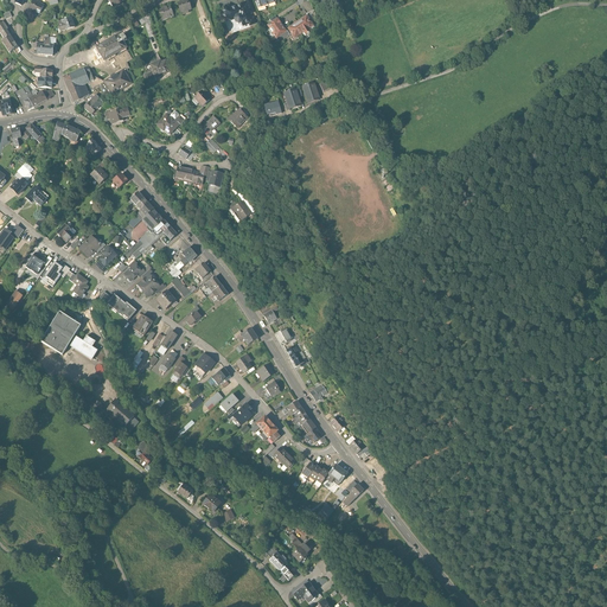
[(120,5),(116,0),(110,0),(108,1),(114,10),(120,5)]
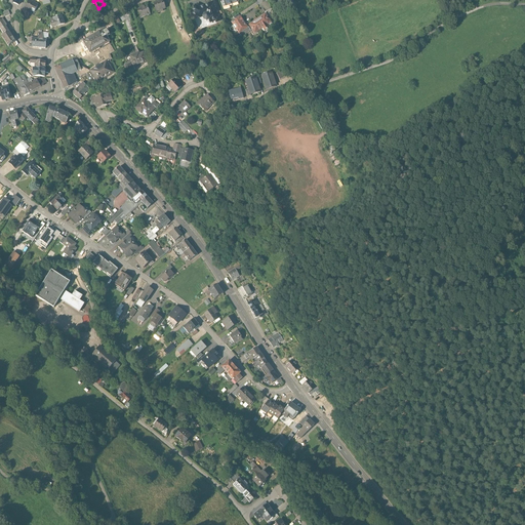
[(157,11),(158,13),(163,11),(162,9),(165,8),(162,0),(154,3),(156,11),(157,11)]
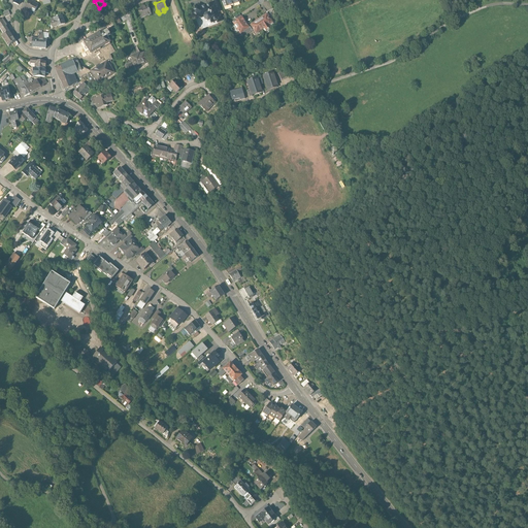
[(218,12),(220,11),(216,1),(206,4),(205,5),(200,7),(196,5),(192,14),(201,19),(203,18),(204,20),(207,22),(210,21),(211,23),(217,21),(218,23),(223,21),(221,14),(219,15),(218,12)]
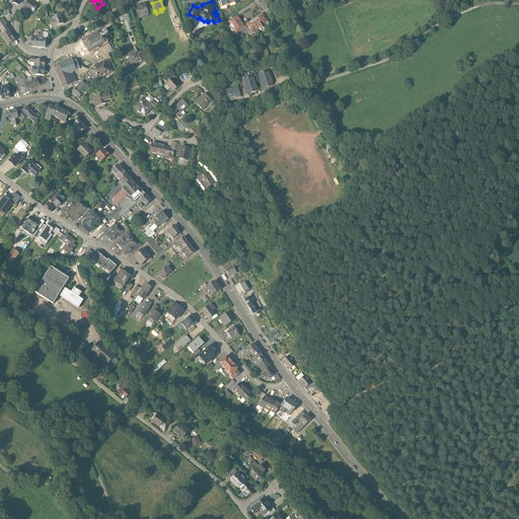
[(38,8),(29,4),(24,13),(29,16),(31,13),(34,14),(38,8)]
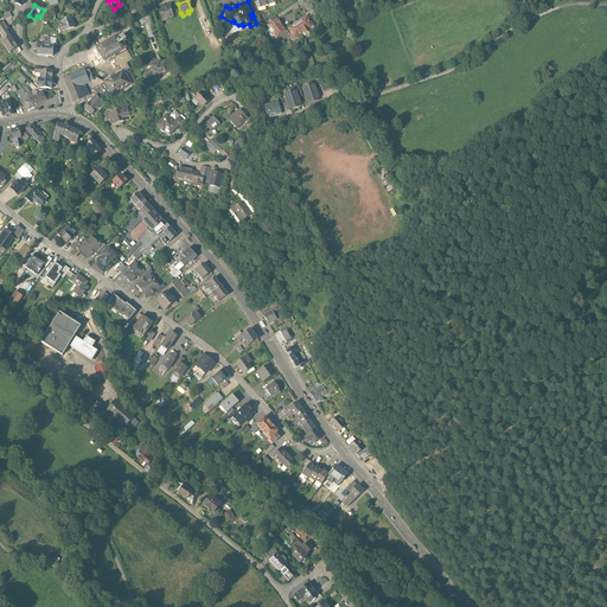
[(163,18),(164,21),(173,18),(170,8),(160,12),(160,13),(163,18)]
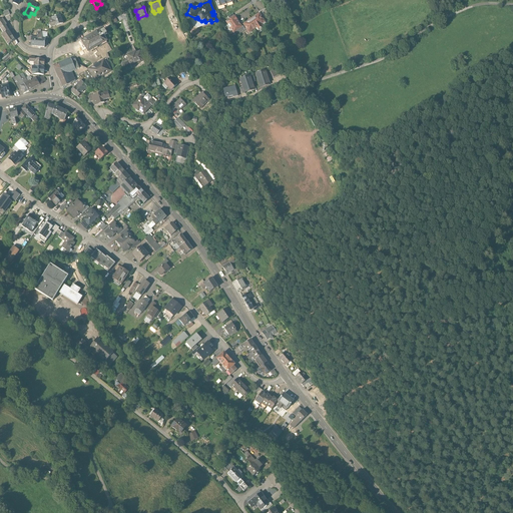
[(7,13),(3,16),(7,23),(12,21),(7,13)]
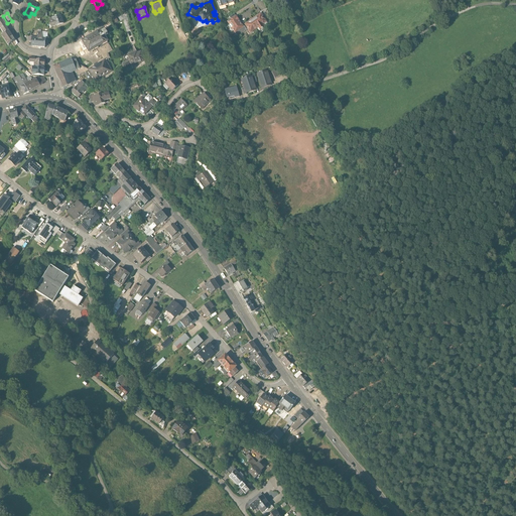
[(264,23),(266,21),(260,13),(252,19),(258,27),(260,29),(263,27),(261,23),(263,22),(264,23)]
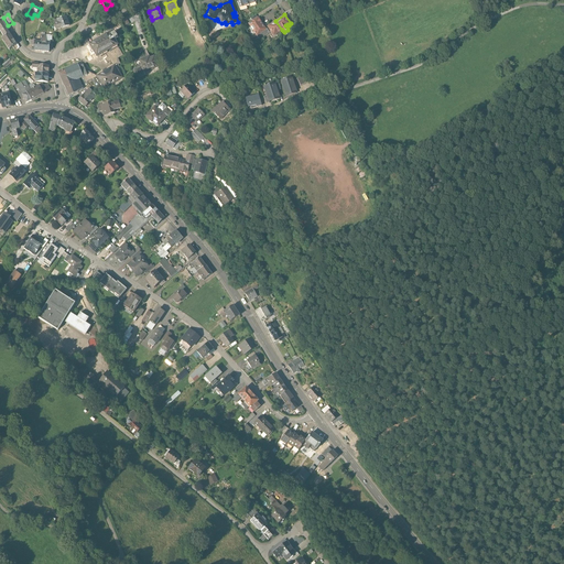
[(266,29),(258,18),(252,21),(249,24),(257,35),(266,29)]
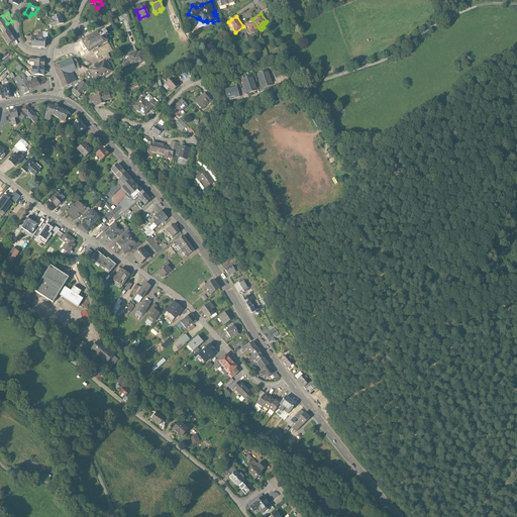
[(53,29),(64,25),(61,17),(53,20),(54,22),(49,23),(53,29)]
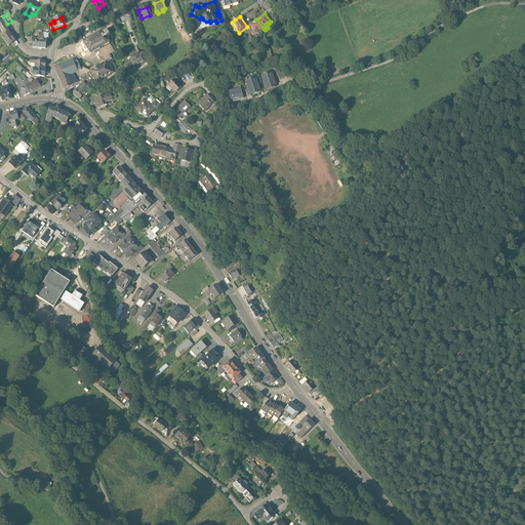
[(254,33),(263,28),(256,19),(249,25),(254,33)]
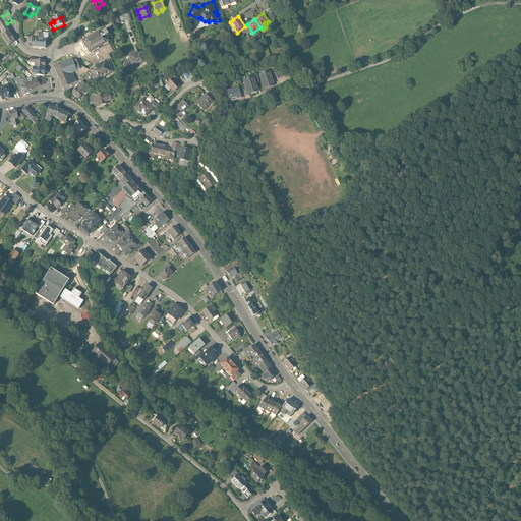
[(7,29),(3,21),(0,22),(0,31),(4,37),(9,34),(6,29),(7,29)]
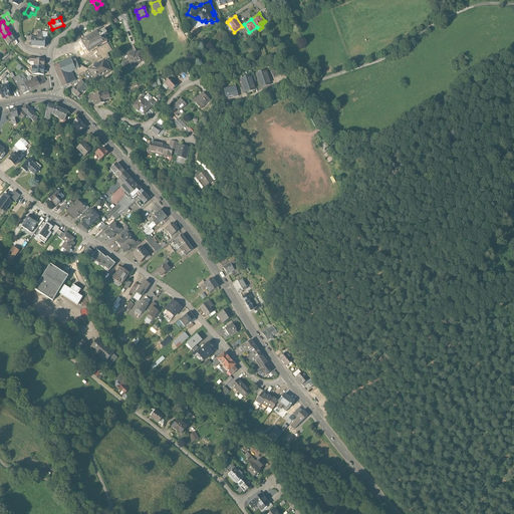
[(243,26),(242,26),(234,32),(236,35),(245,29),(243,26)]
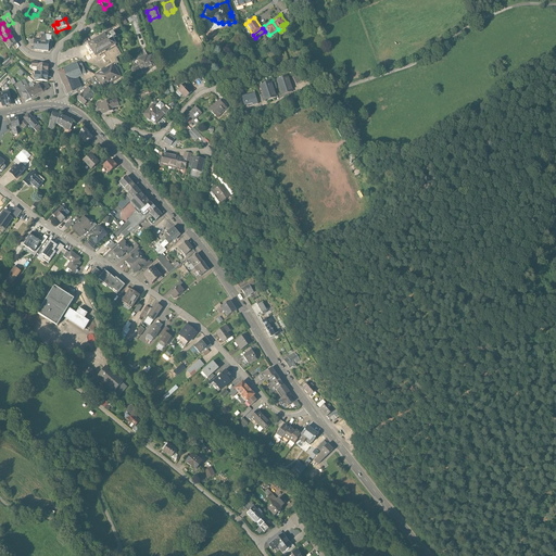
[(115,45),(116,45),(113,39),(116,37),(113,33),(110,34),(109,32),(105,33),(106,35),(99,38),(99,37),(88,45),(96,57),(103,52),(115,45)]
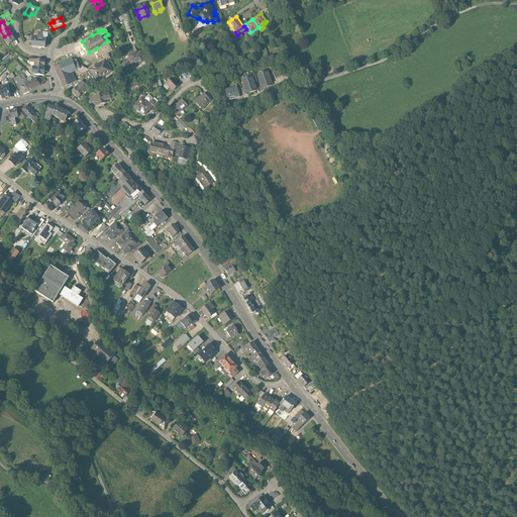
[(16,42),(9,33),(4,36),(2,38),(9,47),(16,42)]
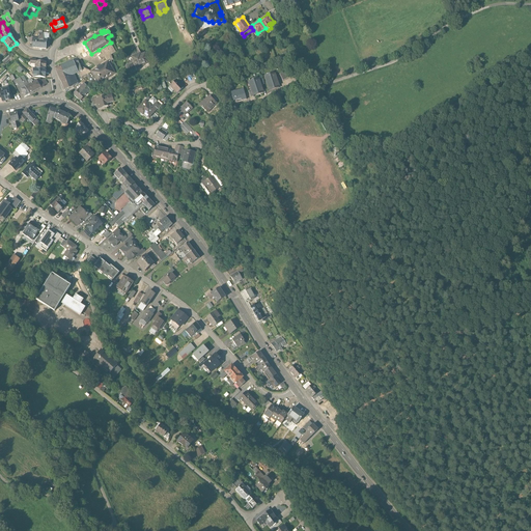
[(33,40),(33,50),(46,51),(47,42),(44,42),(44,35),(39,35),(38,40),(33,40)]
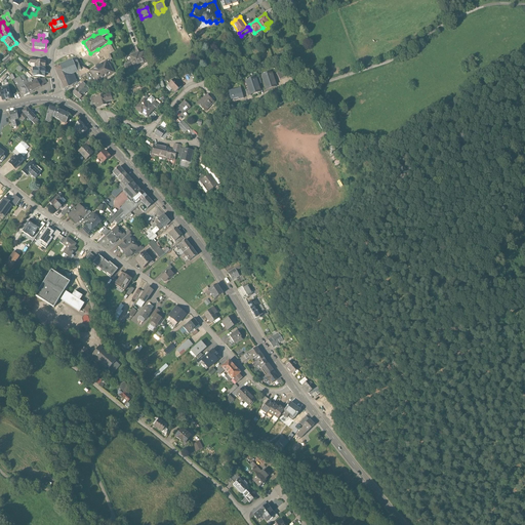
[(109,42),(97,49),(101,53),(97,55),(99,58),(103,57),(105,62),(107,62),(109,65),(114,62),(110,54),(115,51),(109,42)]
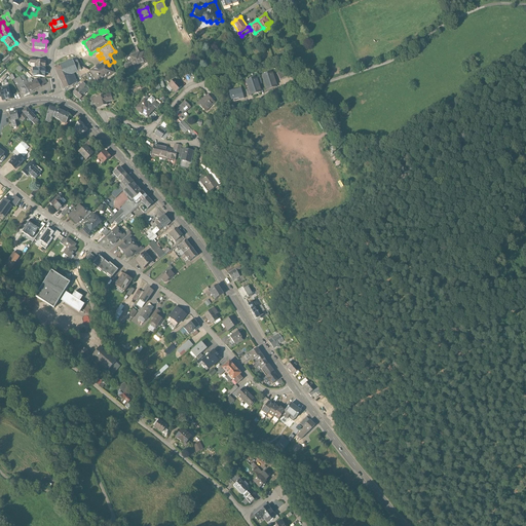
[(139,52),(129,57),(132,62),(124,65),(127,72),(147,64),(144,58),(146,57),(144,52),(140,53),(139,52)]
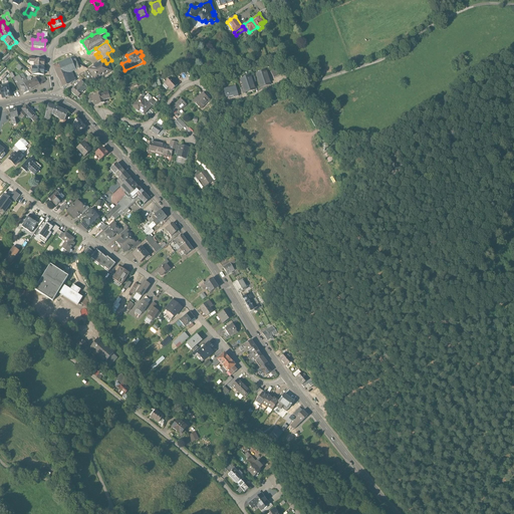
[(72,73),(75,71),(75,70),(79,68),(75,60),(71,62),(70,59),(53,67),(62,87),(76,82),(72,73)]
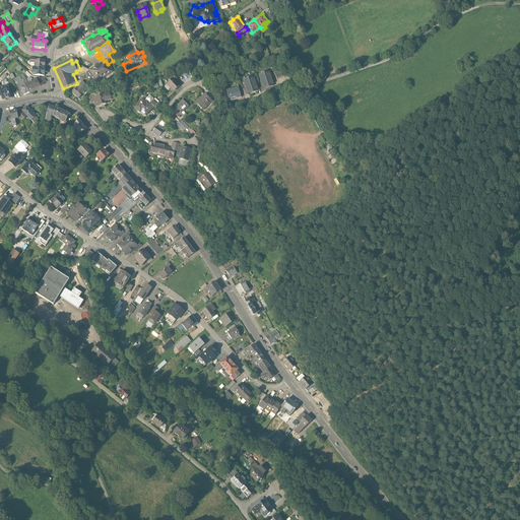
[(104,61),(89,71),(95,81),(113,71),(108,64),(106,61),(104,61)]
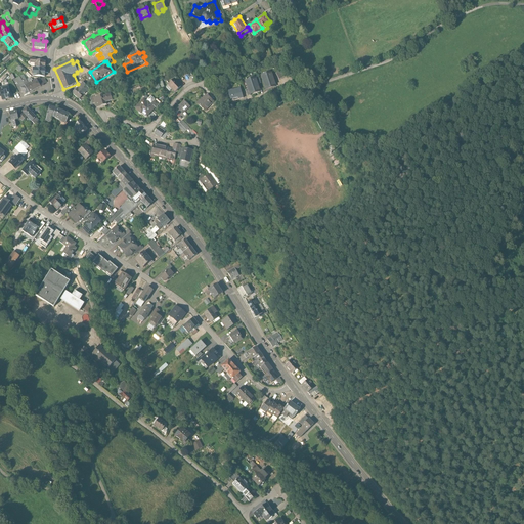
[(281,71),(275,74),(279,80),(285,77),(281,71)]
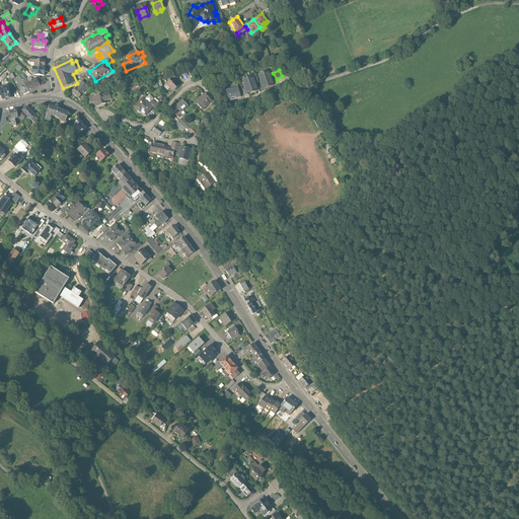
[(257,74),(263,90),(275,86),(270,72),(268,72),(267,71),(257,74)]
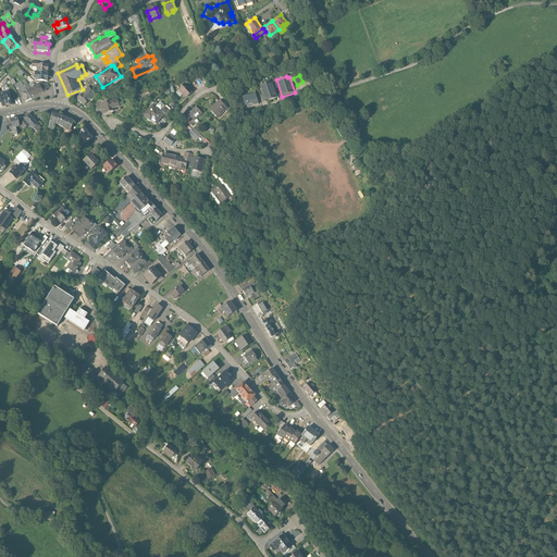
[(17,86),(27,102),(33,100),(44,94),(39,85),(36,87),(34,84),(33,85),(32,84),(28,86),(25,82),(17,86)]
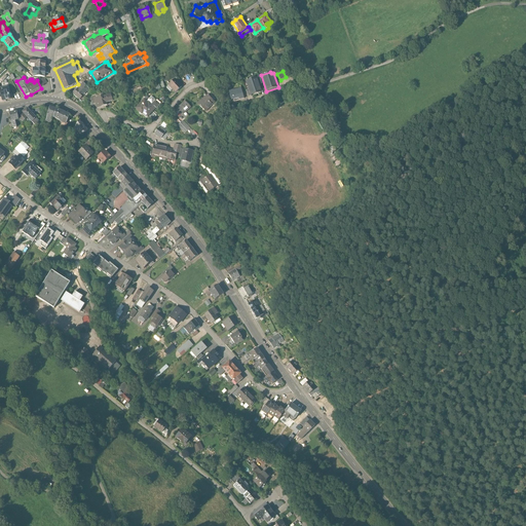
[(255,77),(246,81),(249,90),(251,97),(261,92),(259,85),(257,79),(256,78),(255,79),(255,77)]
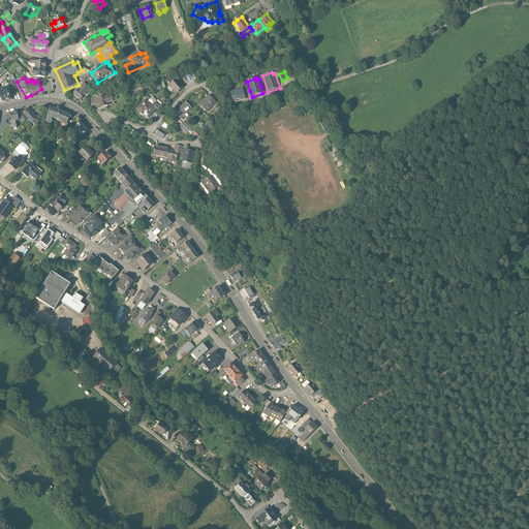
[(39,80),(37,81),(41,89),(43,87),(43,86),(48,84),(44,80),(43,80),(41,81),(40,80),(39,80)]
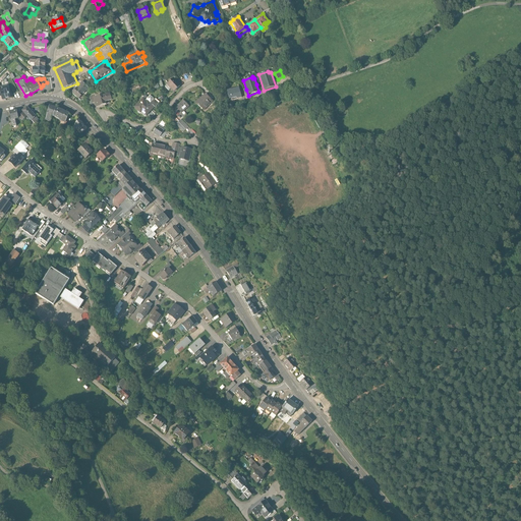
[(180,88),(174,81),(168,88),(174,94),(180,88)]
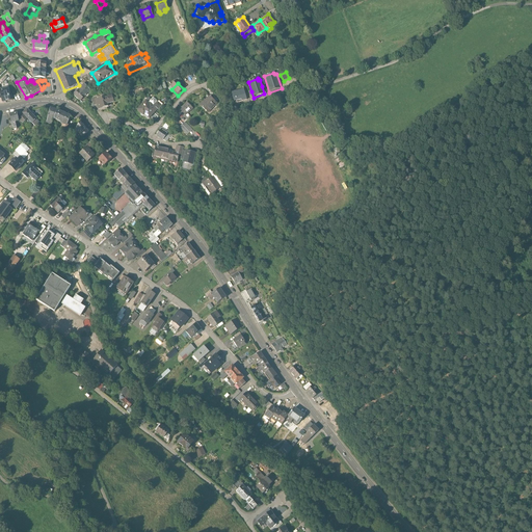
[(90,91),(84,84),(74,96),(80,102),(90,91)]
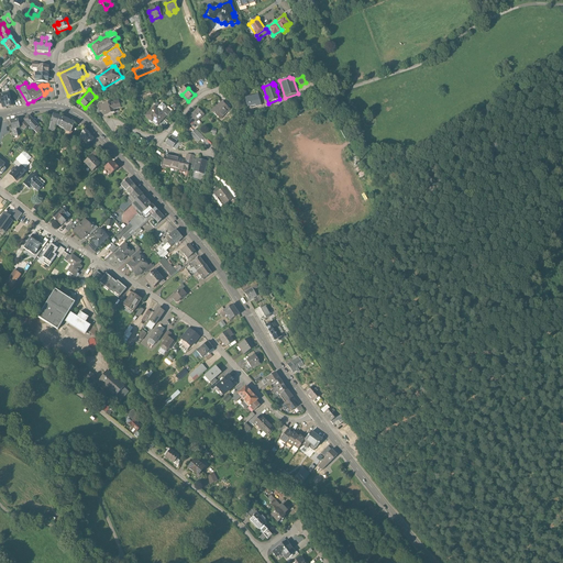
[(12,108),(9,94),(0,96),(0,95),(0,98),(1,102),(2,110),(12,108)]
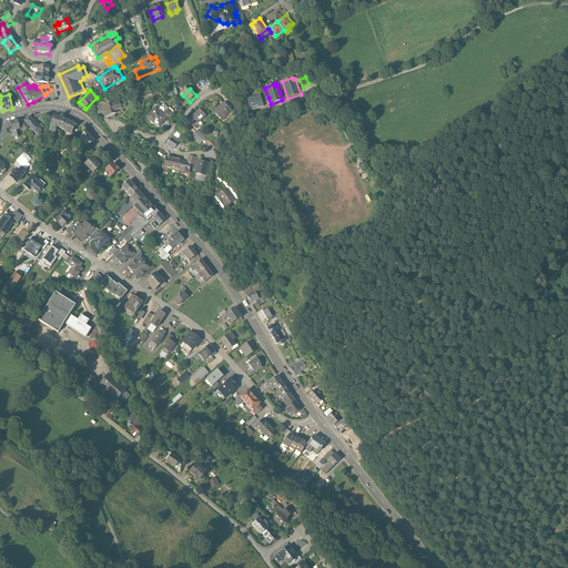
[(264,108),(261,97),(247,101),(250,110),(257,108),(259,109),(264,108)]
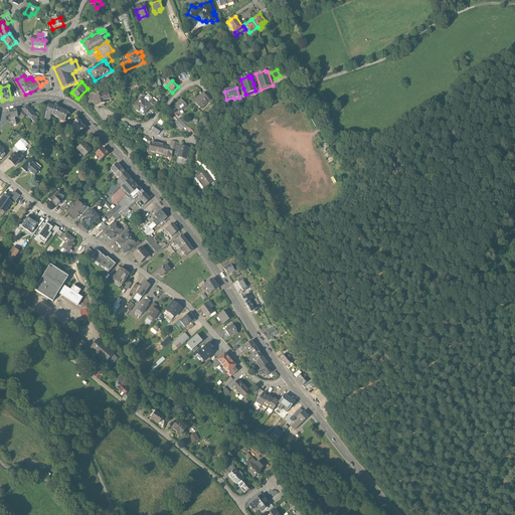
[(102,96),(93,99),(96,108),(105,105),(104,102),(111,101),(109,95),(103,97),(102,96)]
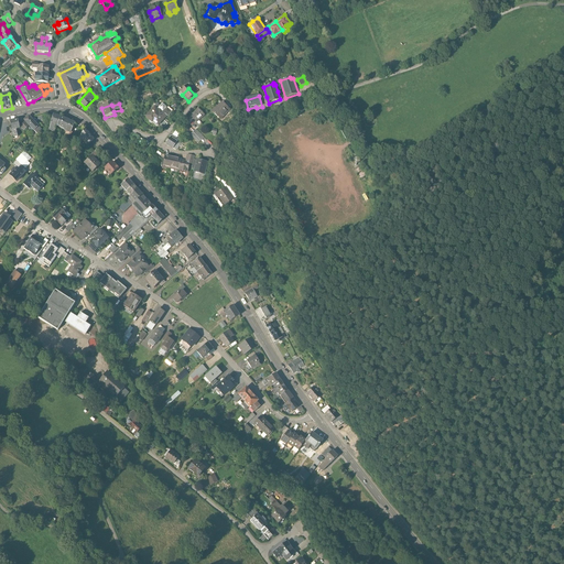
[(216,108),(212,114),(215,117),(214,118),(220,123),(223,121),(221,120),(229,111),(221,106),(218,109),(216,108)]
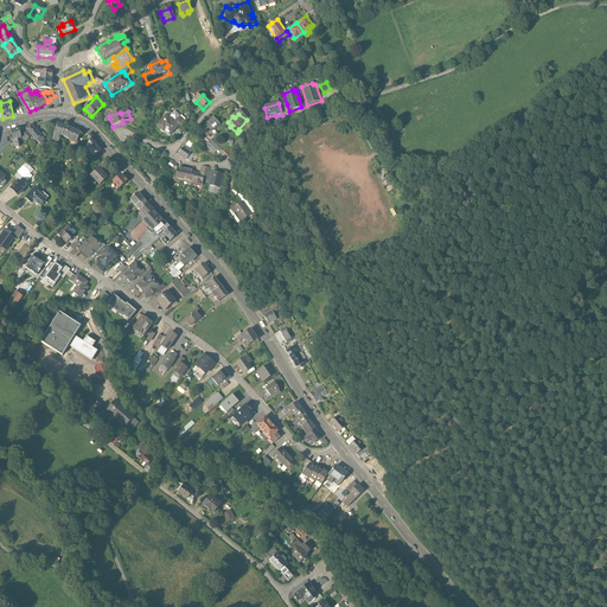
[(170,121),(165,116),(160,121),(161,122),(154,128),(161,134),(163,133),(167,138),(178,126),(180,128),(183,126),(180,125),(181,123),(178,119),(174,123),(171,120),(170,121)]
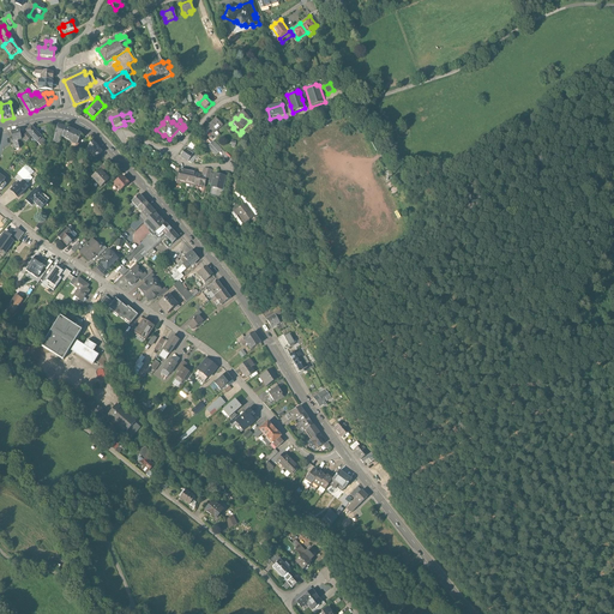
[(404,130),(411,126),(409,119),(402,122),(404,130)]
